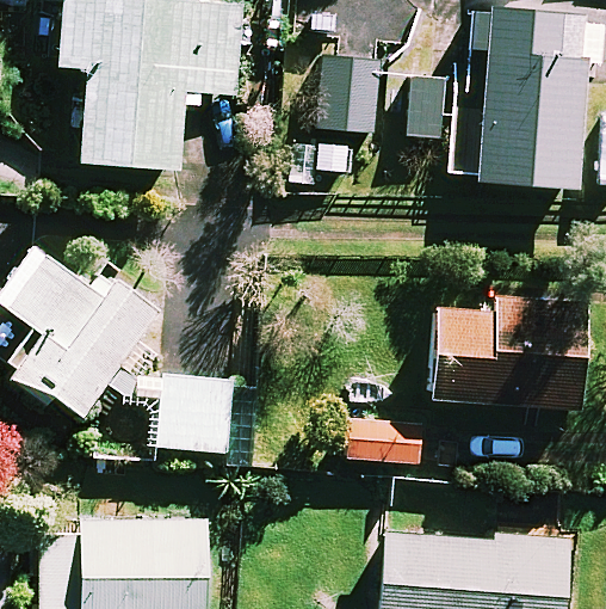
[(239,96),(245,7),(153,0),(62,0),(57,65),(88,67),(81,161),(180,168),(185,92),(239,96)]
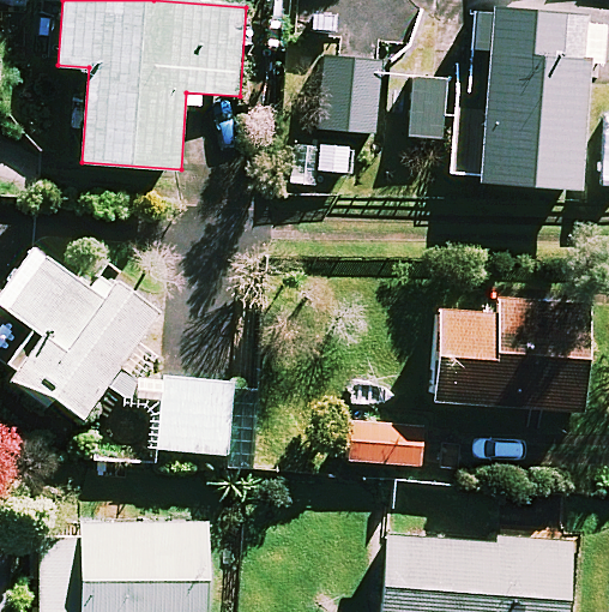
[(592,16),(494,10),(483,181),(582,187),(592,16)]
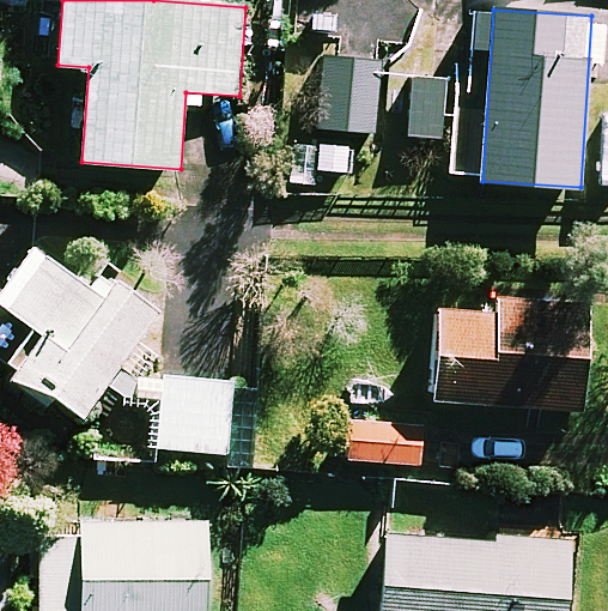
[(382,65),(323,60),(318,131),(376,135),(382,65)]
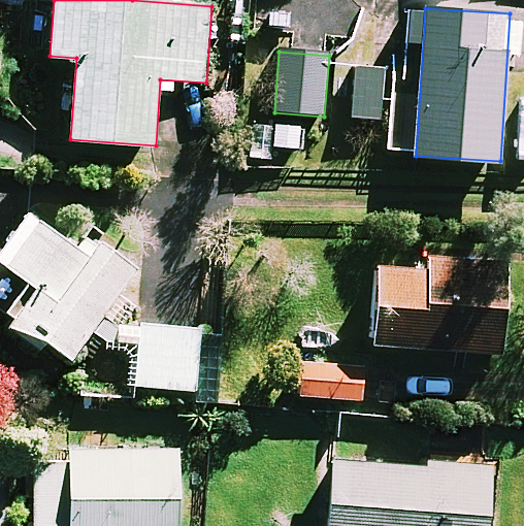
[(386,72),(359,70),(355,118),(382,120),(386,72)]
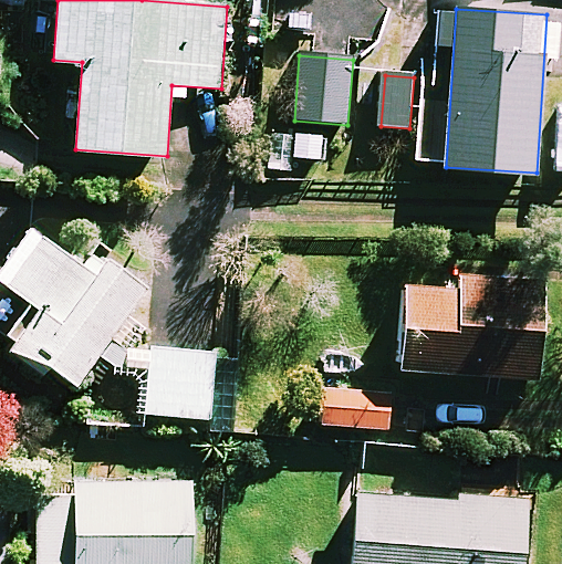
[(84,264),(32,228),(0,273),(0,333),(11,341),(8,346),(70,390),(145,284),(95,249),(84,264)]
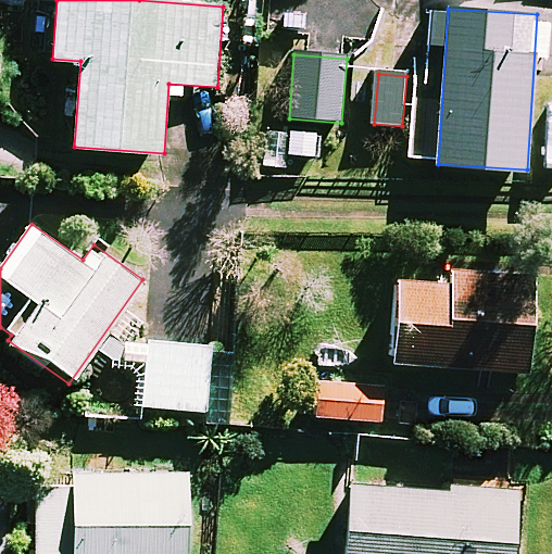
[(448,273),(448,282),(399,280),(394,364),(530,370),(535,277),(448,273)]
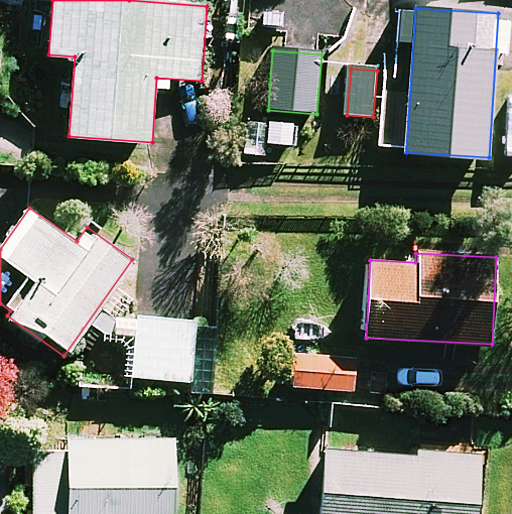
[(197,323),(138,317),(133,377),(192,382),(197,323)]
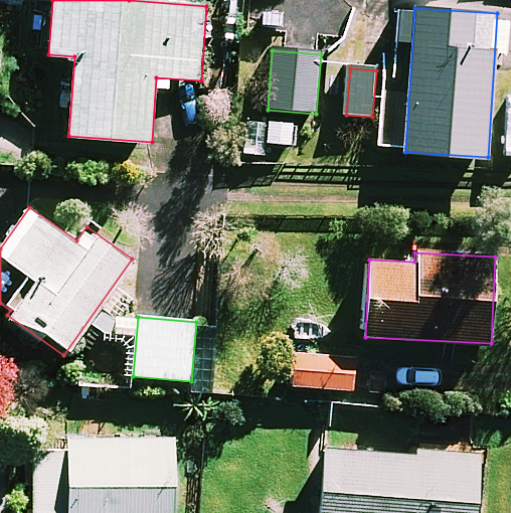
[(355,357),(296,355),(294,388),(354,390),(355,357)]
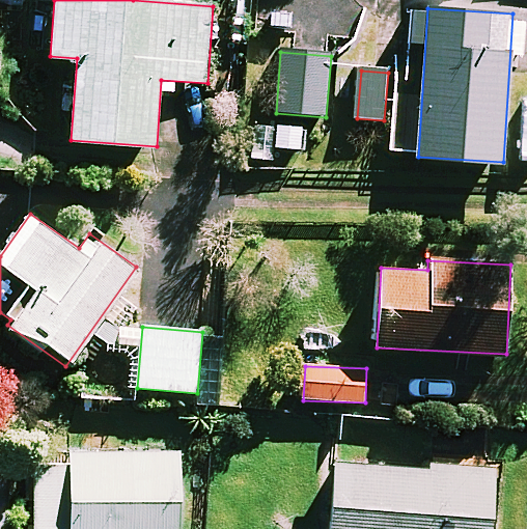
[(35,453),(35,528),(179,528),(181,453),(35,453)]
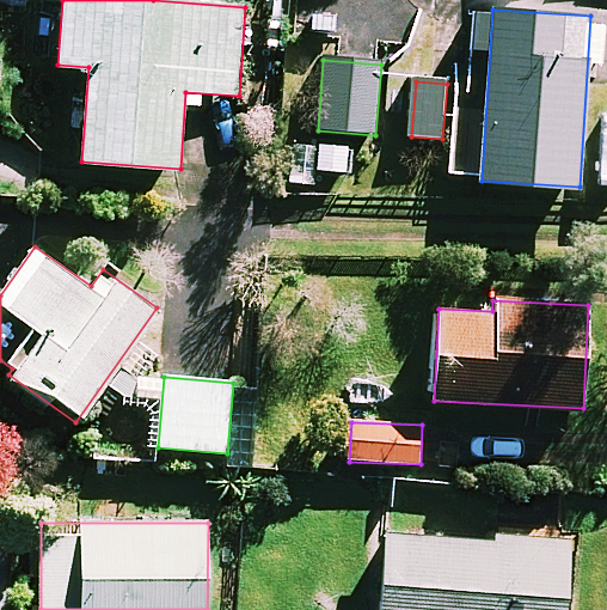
[(566,609),(570,543),(385,535),(381,609),(566,609)]
